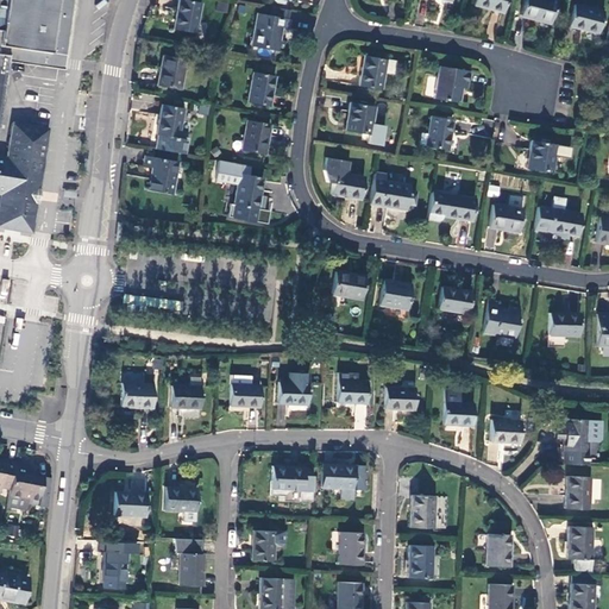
[(0,0),(0,129),(10,63),(18,0),(0,0)]
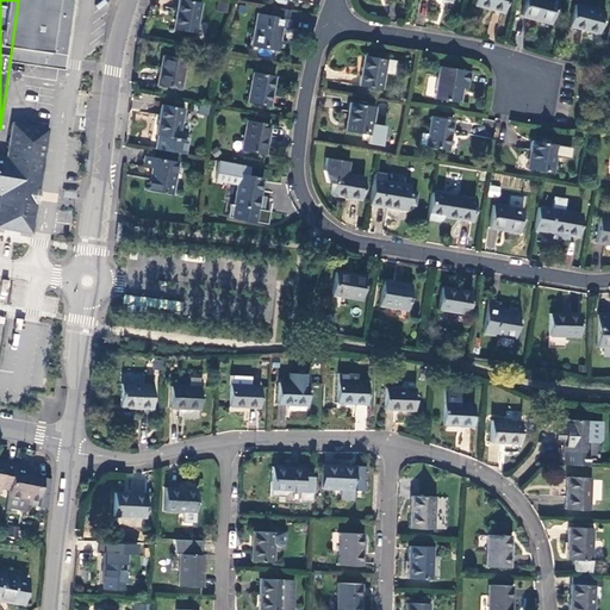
[(78,0),(18,0),(10,63),(68,70),(78,0)]
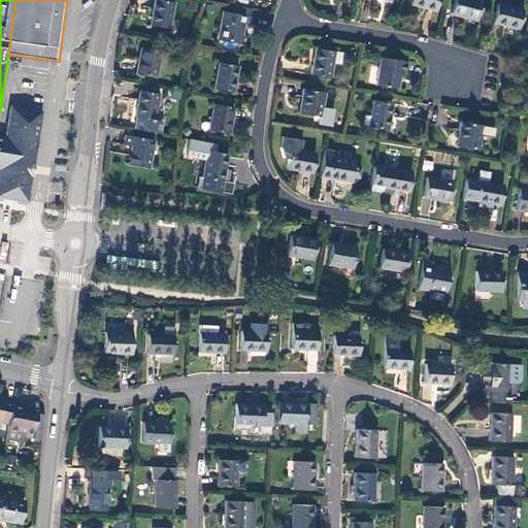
[(169,29),(173,3),(158,0),(154,0),(151,26),(169,29)]
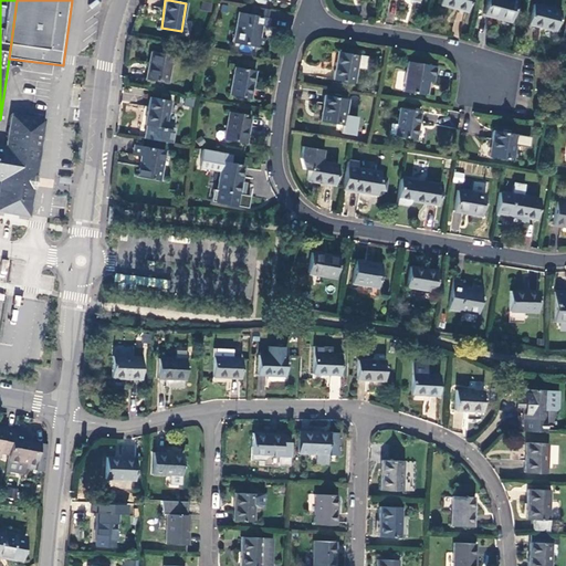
[(469,0),(440,0),(439,4),(467,12),(469,0)]
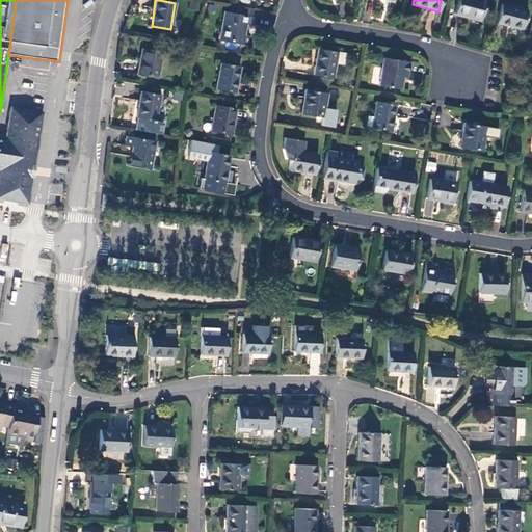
[(480,21),(485,1),(480,0),(457,0),(454,14),(480,21)]
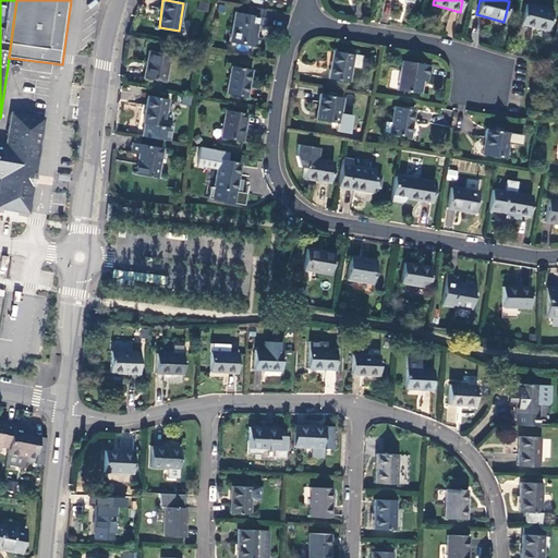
[(553,12),(525,4),(521,24),(547,31),(553,12)]
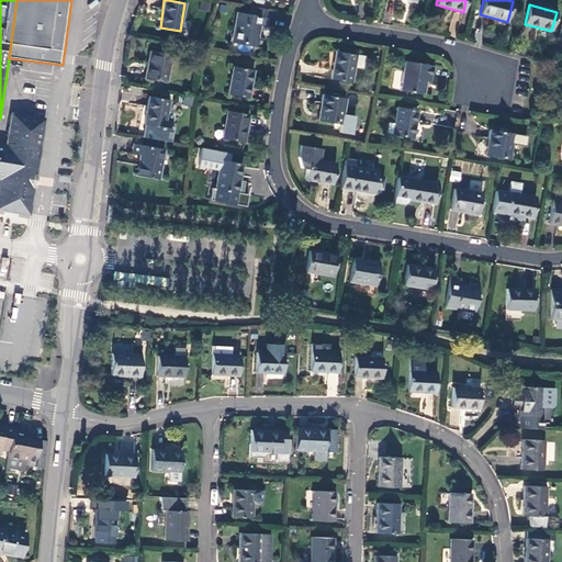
[(261,48),(263,38),(257,37),(259,25),(266,26),(267,26),(268,19),(267,19),(265,18),(267,10),(250,7),(249,15),(238,13),(233,43),(261,48)]
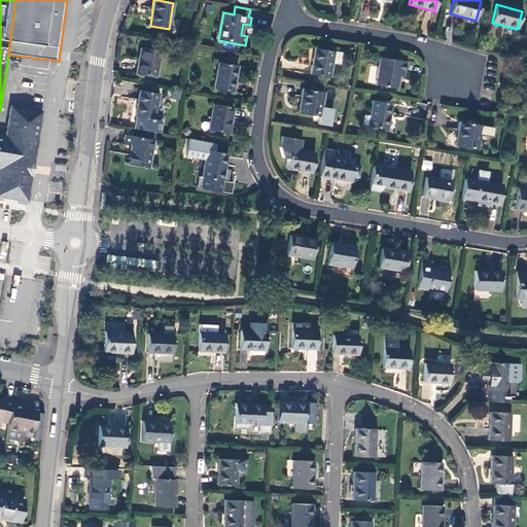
[(155,77),(160,51),(141,48),(136,74),(155,77)]
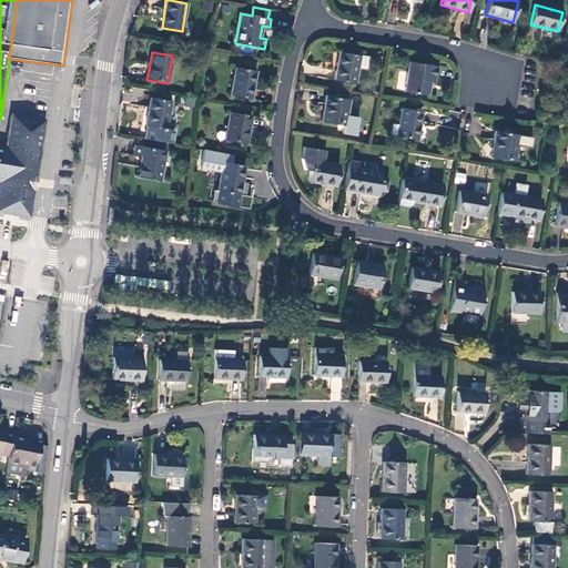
[(355,84),(357,69),(359,56),(340,52),(334,81),(355,84)]
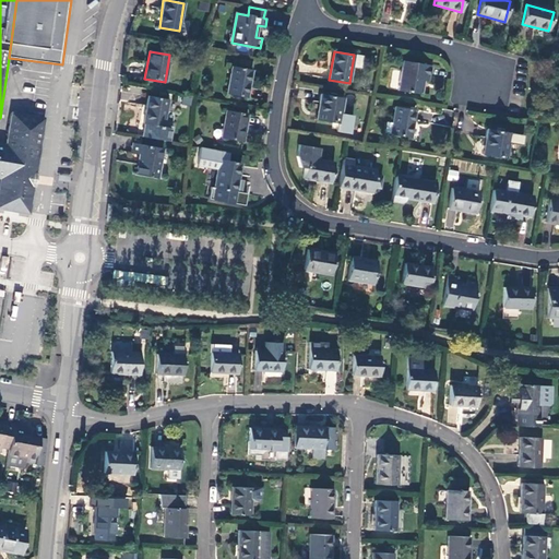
[(363,56),(354,55),(352,68),(360,69),(363,56)]
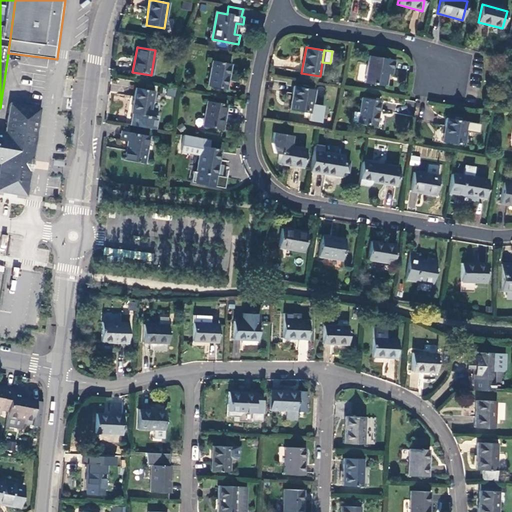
[(394,60),(369,56),(365,83),(386,87),(388,75),(392,75),(394,60)]
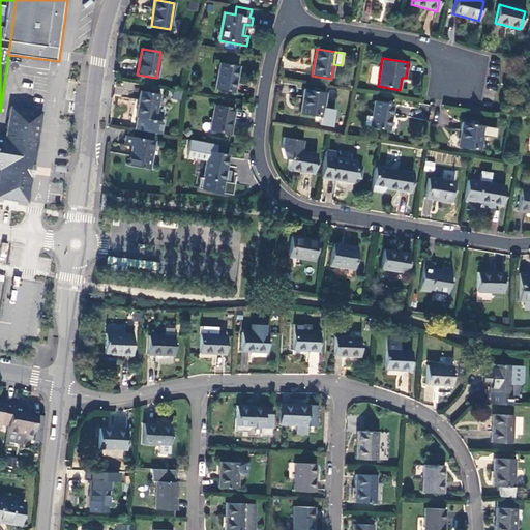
[(234,92),(238,66),(219,63),(214,89),(234,92)]
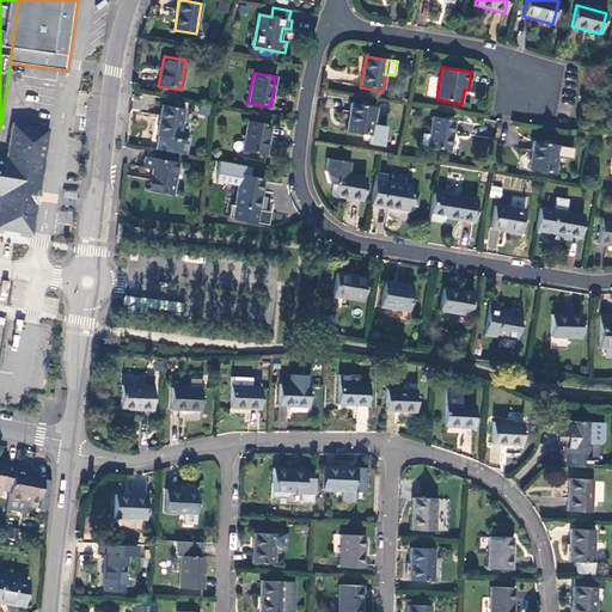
[(372,136),(377,108),(352,104),(346,132),(372,136)]
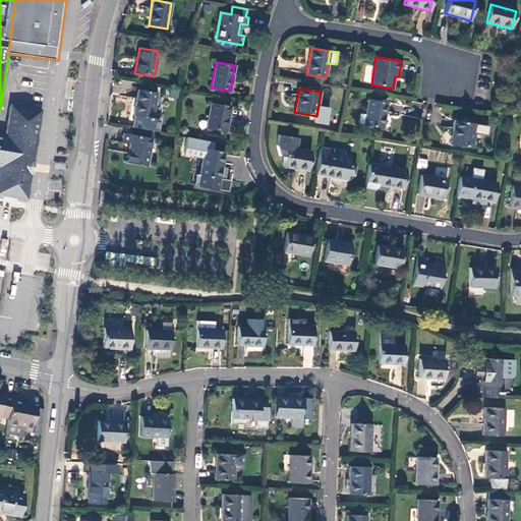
[(132,127),(159,132),(161,118),(153,116),(157,93),(138,90),(133,115),(134,115),(132,127)]
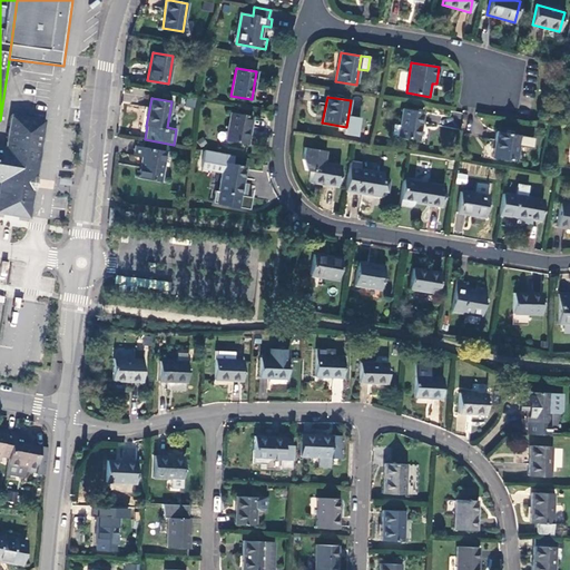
[(419,140),(423,112),(402,109),(397,137),(419,140)]
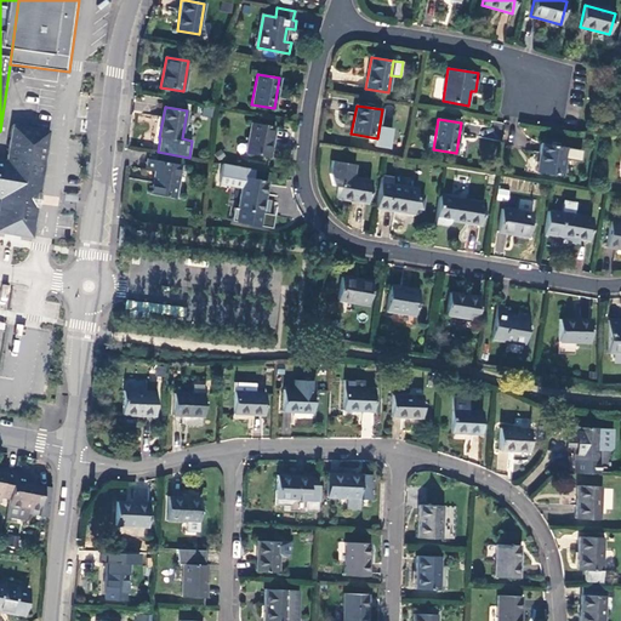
[(269,158),(274,127),(251,123),(246,153),(269,158)]
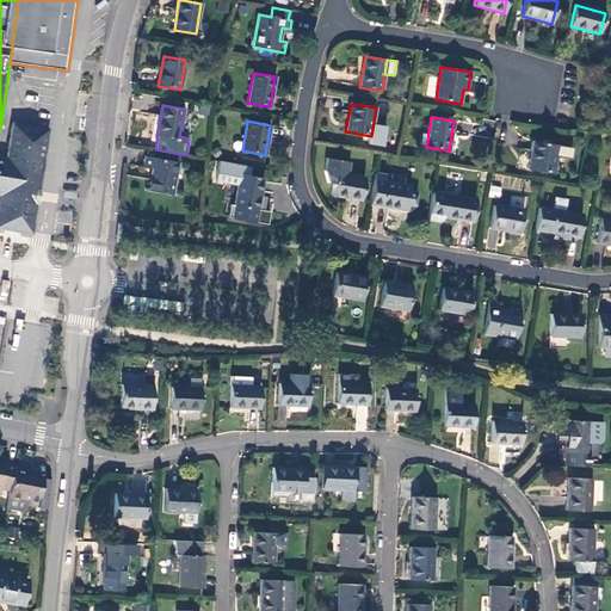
[(0,198),(25,203),(29,201),(39,128),(12,123),(8,159),(0,156),(0,198)]
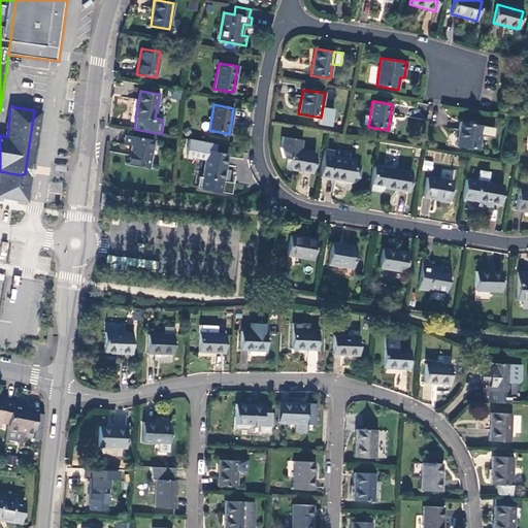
[(22,175),(0,171),(0,179),(3,179),(22,183),(24,186),(31,187),(42,111),(34,110),(25,173),(22,175)]
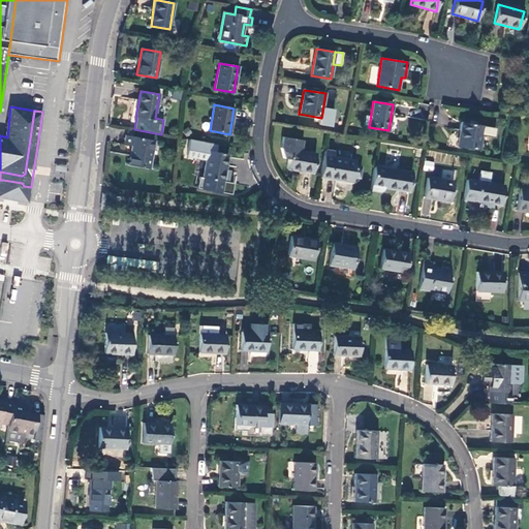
[(483,125),(461,122),(457,146),(478,150),(483,125)]
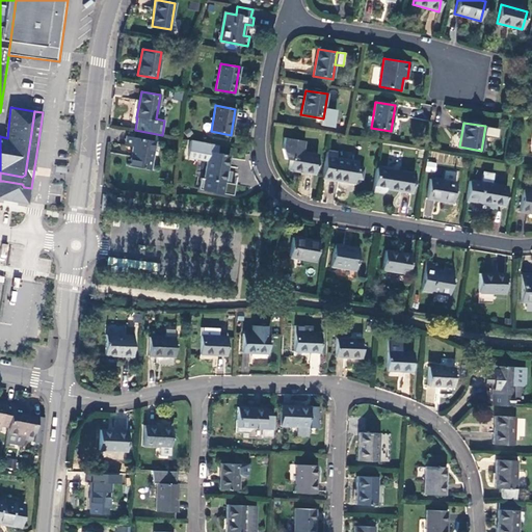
[(150,170),(154,141),(127,137),(126,145),(132,148),(129,166),(150,170)]
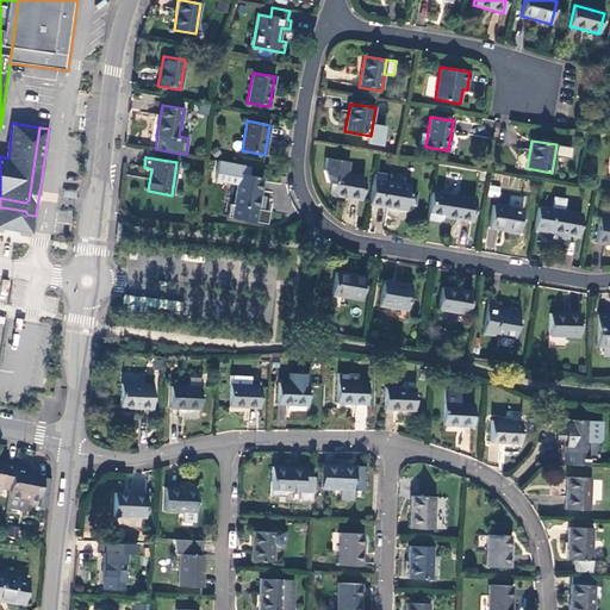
[(327,182),(332,184),(330,194),(361,200),(365,178),(347,175),(349,162),(327,159),(324,170),(327,182)]
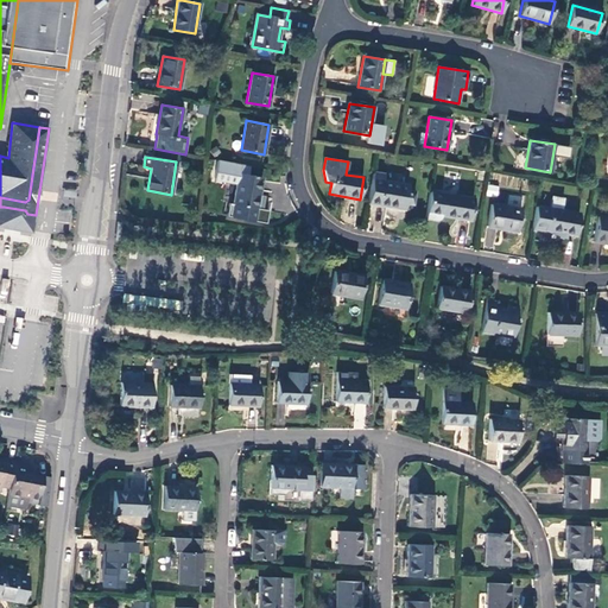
[(384,175),(374,172),(368,203),(404,210),(405,204),(412,206),(416,192),(407,191),(409,185),(384,181),(384,175)]
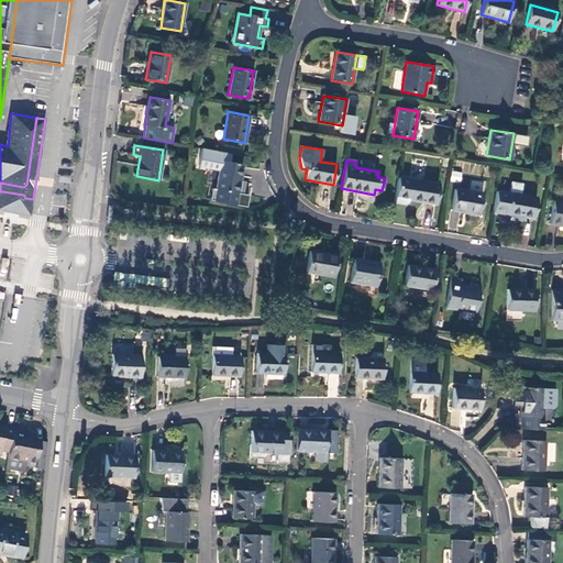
[(238,195),(242,164),(221,161),(216,190),(238,195)]
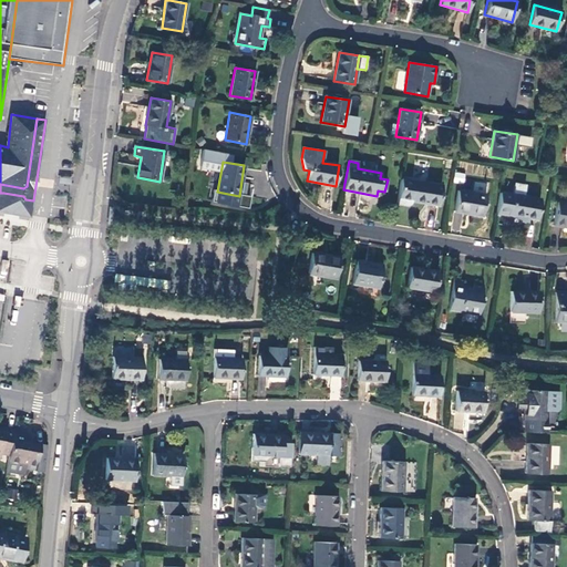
[(455,172),(453,182),(464,184),(465,174),(455,172)]
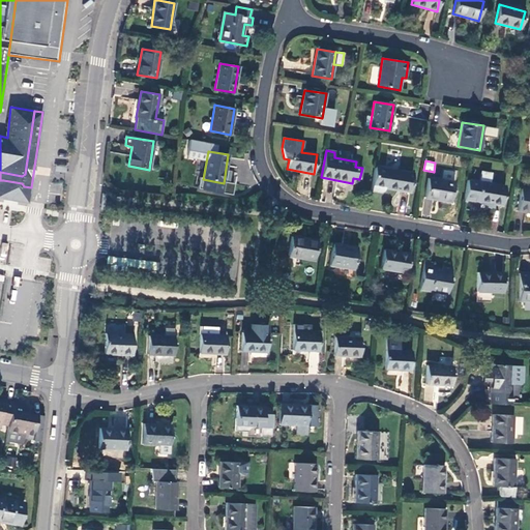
[(413,174),(387,169),(384,187),(410,193),(413,174)]
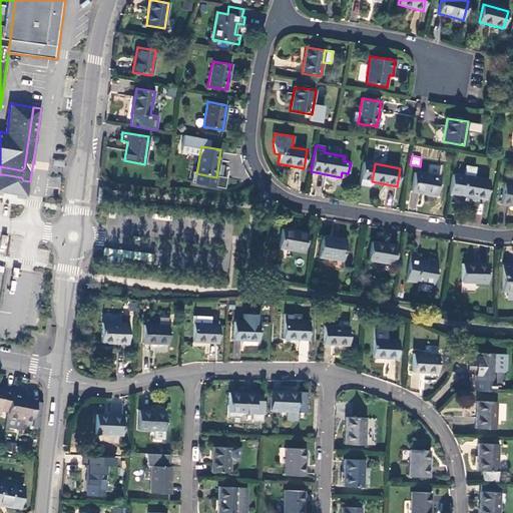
[(440,177),(414,172),(411,191),(437,195),(440,177)]
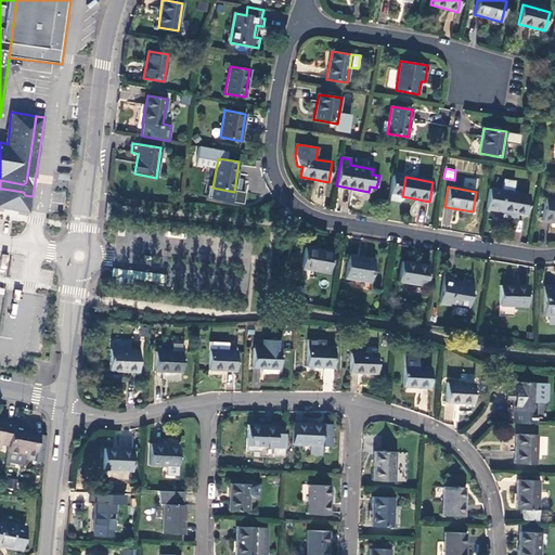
[(0,189),(0,210),(29,216),(33,196),(25,195),(23,192),(3,189),(0,189)]
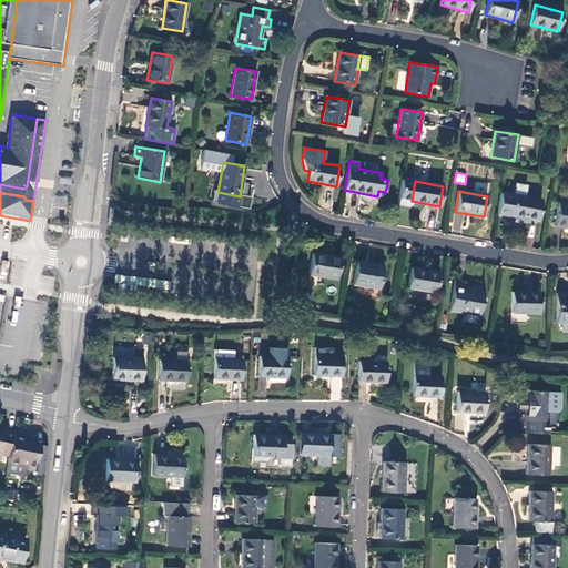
[(541,200),(514,194),(509,215),(538,220),(541,200)]
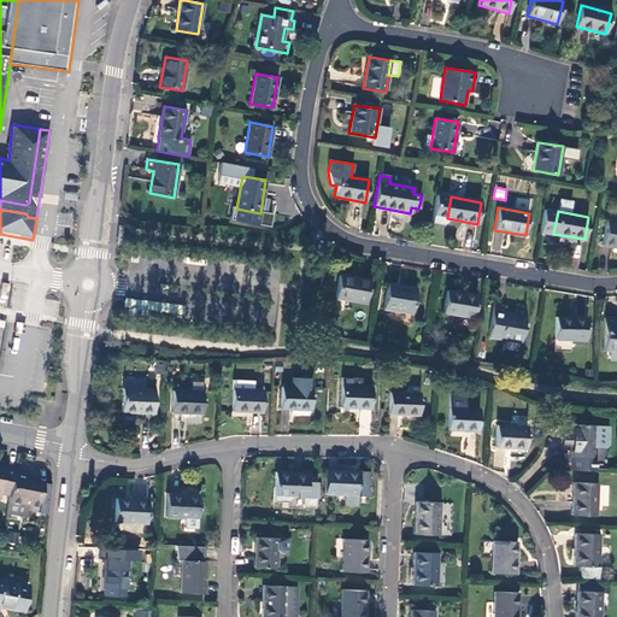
[(616,221),(606,219),(603,245),(616,247),(616,221)]
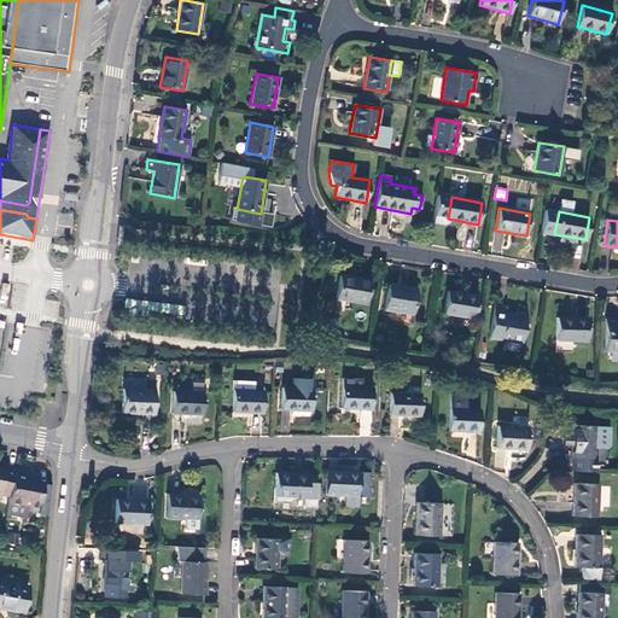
[(371,281),(339,277),(336,298),(367,304),(371,281)]
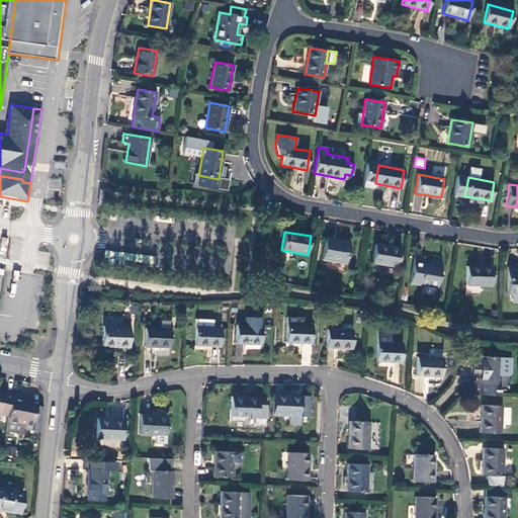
[(346,263),(349,242),(326,239),(322,259),(346,263)]
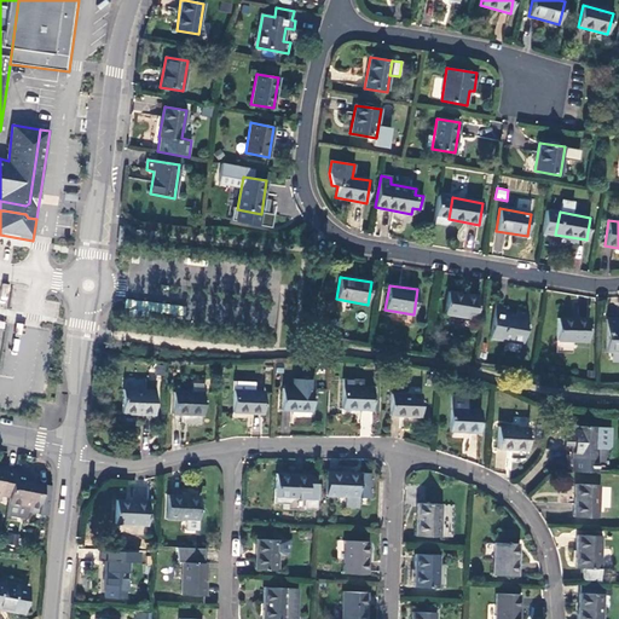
[(444,313),(475,319),(478,296),(447,291),(444,313)]
